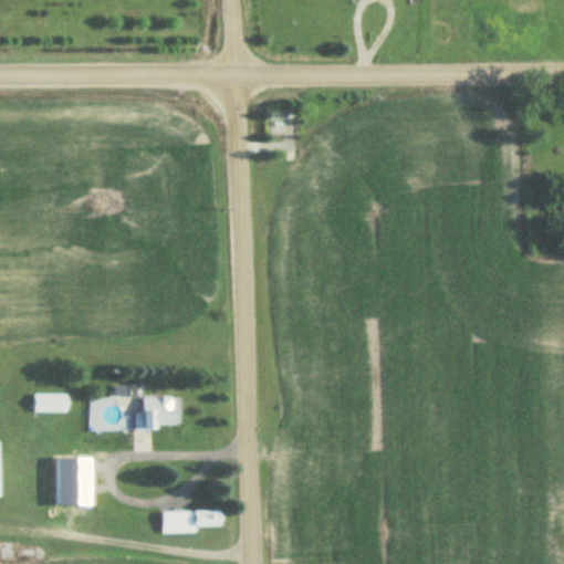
[(271,133),(294,132),(293,110),(270,110),(271,133)]
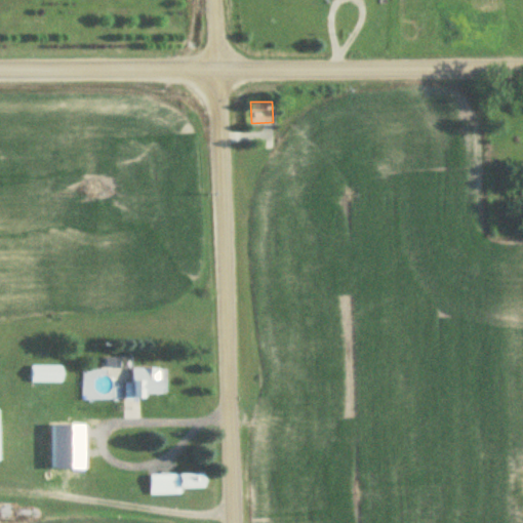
[(64,365),(33,365),(33,381),(64,381),(64,365)]
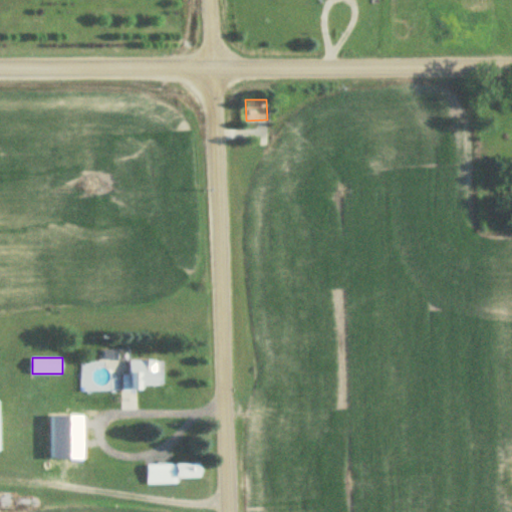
[(131,360),(131,388),(165,388),(165,360),(131,360)]
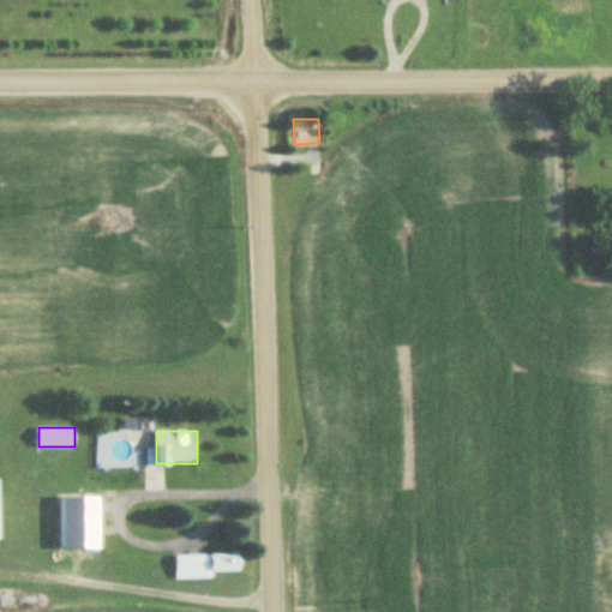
[(69,556),(100,556),(100,497),(69,497),(69,556)]
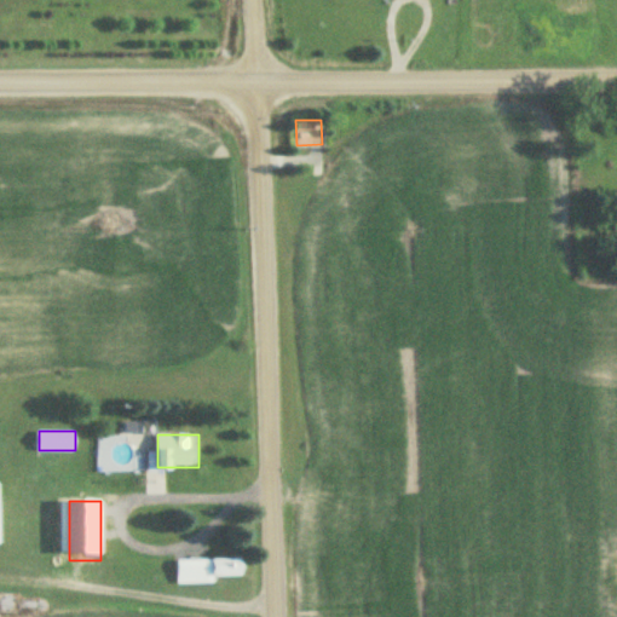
[(215,575),(243,575),(243,559),(178,559),(178,582),(215,582),(215,575)]
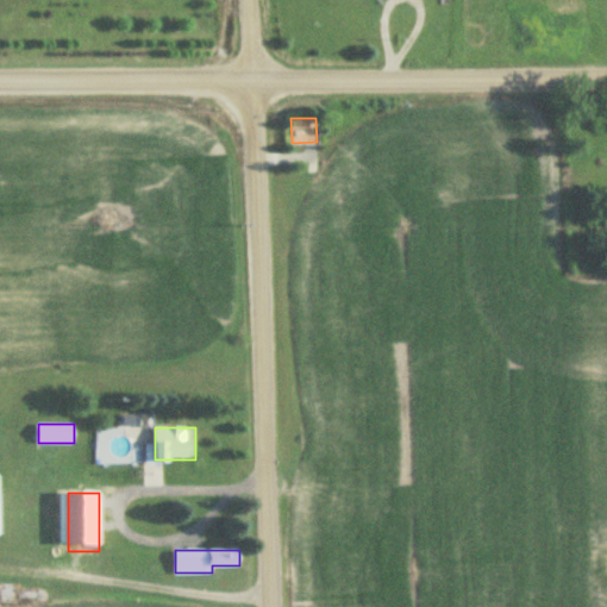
All buildings are outlined.
